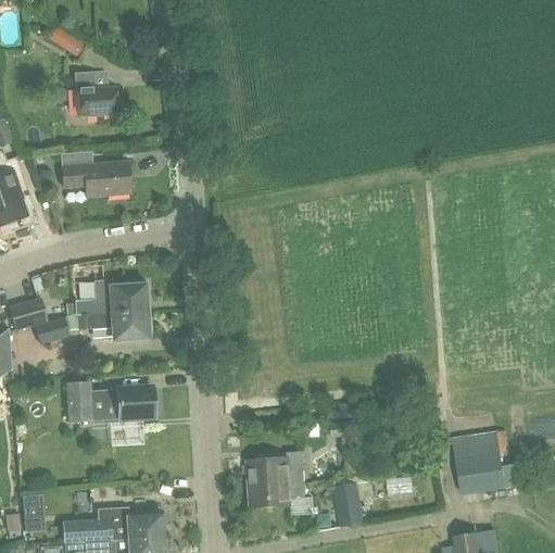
[(47,36),(76,57),(84,44),(54,24),(47,36)]
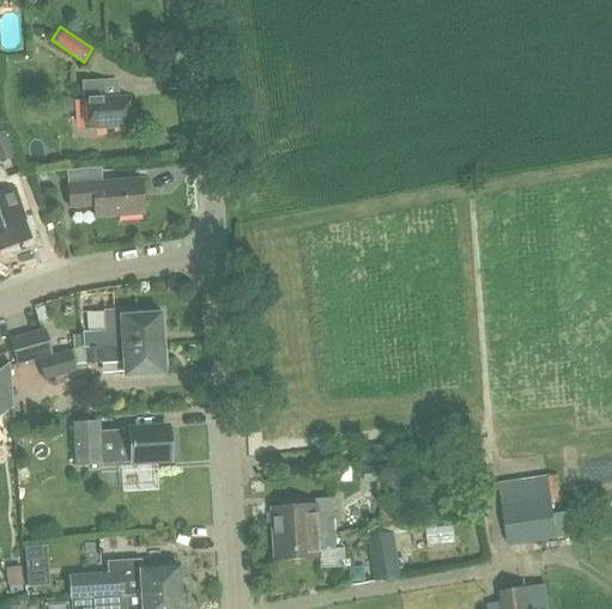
[(84,86),(85,126),(128,123),(127,93),(102,95),(101,85),(84,86)]
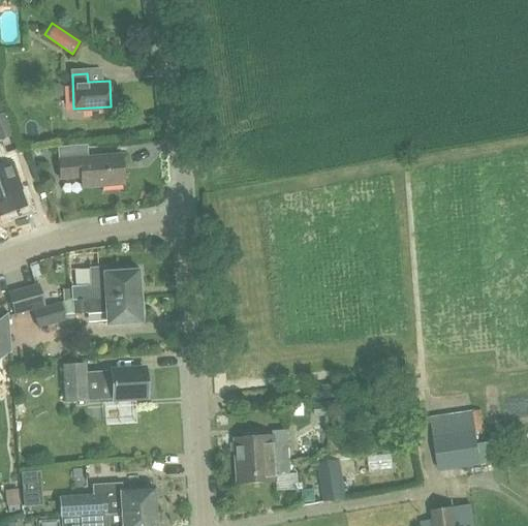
[(0,137),(12,134),(4,110),(1,112),(0,109),(0,137)]
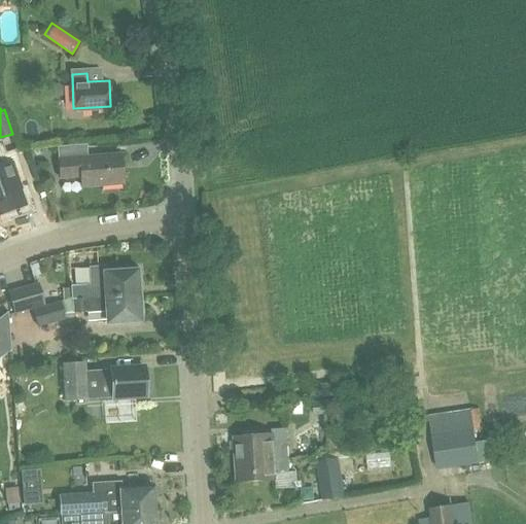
[(57,143),(60,176),(79,175),(80,184),(123,180),(120,150),(88,153),(86,141),(57,143)]
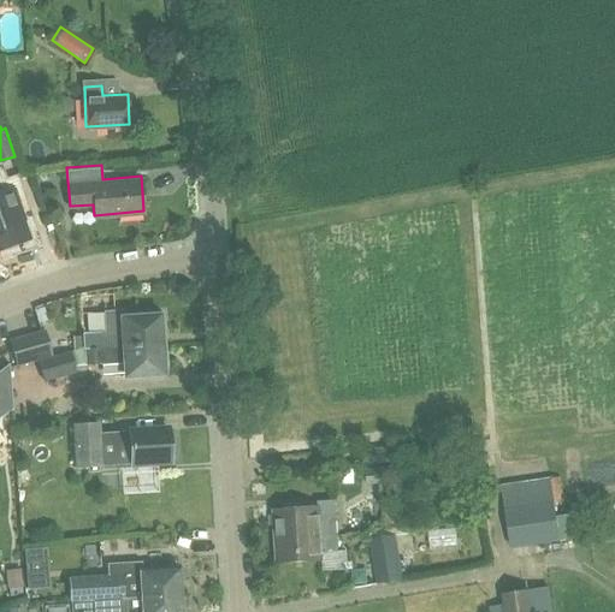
[(0,244),(29,233),(22,215),(24,214),(13,185),(0,189),(0,244)]
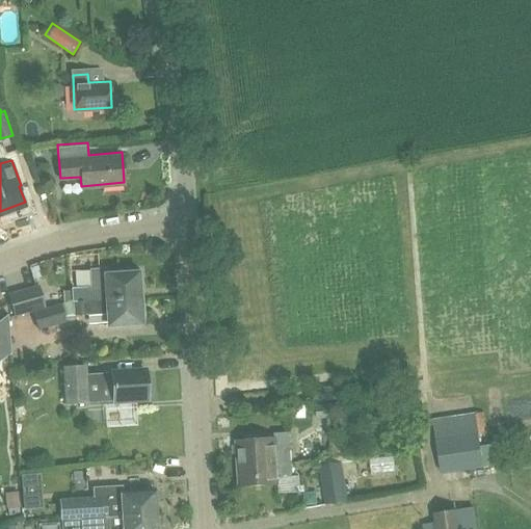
[(140,295),(139,286),(142,284),(141,275),(138,274),(138,271),(107,273),(107,267),(91,268),(93,286),(73,287),(73,299),(74,299),(140,295)]
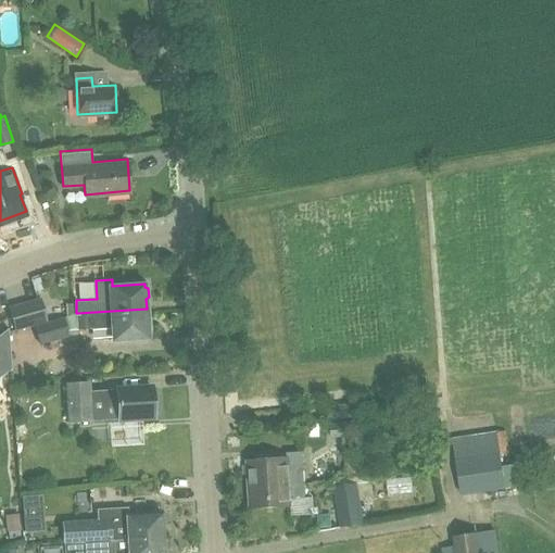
[(40,297),(9,305),(15,328),(47,318),(40,297)]
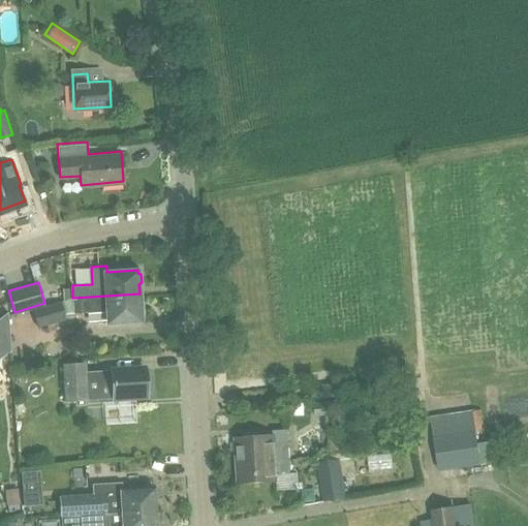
[(72,298),(33,309),(37,325),(65,317),(74,316),(74,312),(86,311),(86,312),(106,311),(107,322),(141,320),(141,317),(144,316),(143,308),(140,306),(140,294),(73,298),(72,298)]
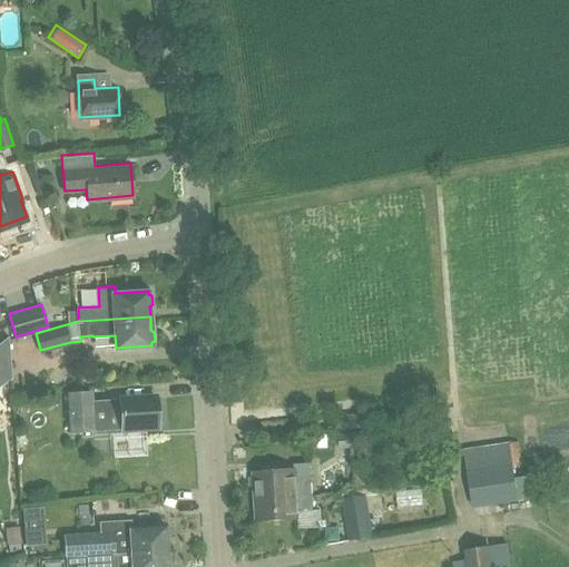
[(0,383),(10,375),(11,378),(12,378),(9,335),(8,335),(8,338),(0,343),(0,383)]
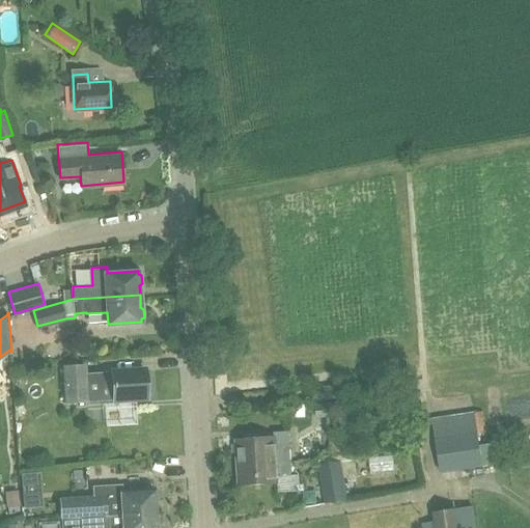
[(86,363),(64,365),(67,401),(88,400),(88,396),(114,394),(114,400),(147,398),(145,368),(112,370),(99,371),(100,374),(87,376),(86,363)]
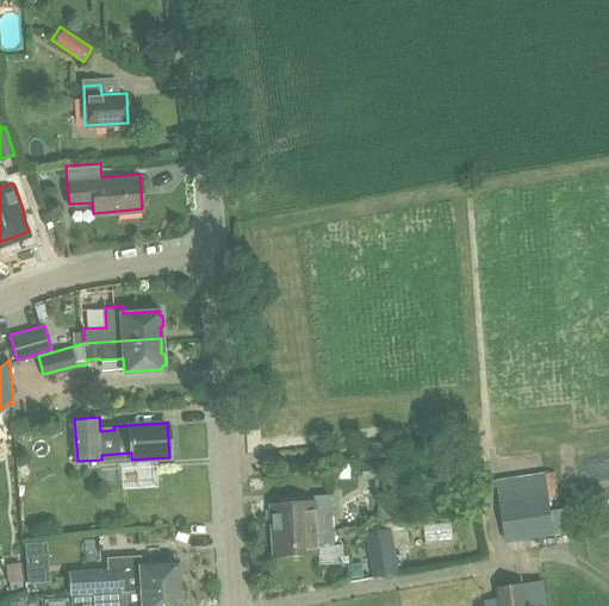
[(496,479),(505,542),(555,533),(550,495),(555,494),(552,472),(546,473),(546,470),(496,479)]
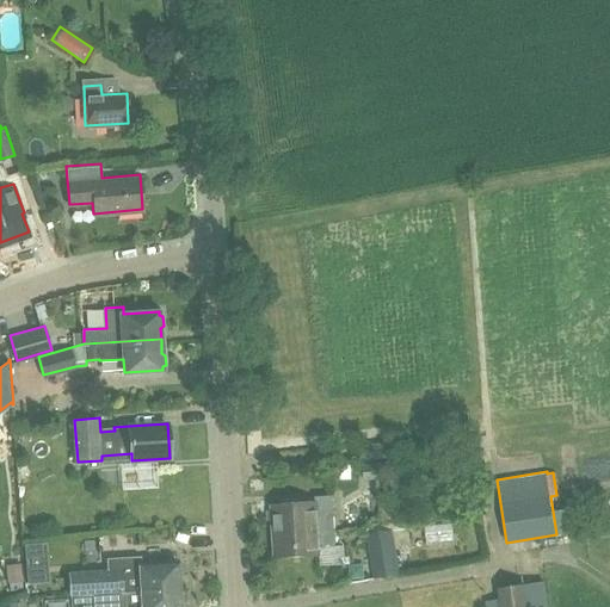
[(318,500),(271,503),(272,526),(295,524),(295,527),(318,526),(319,531),(336,530),(333,494),(316,495),(318,500)]
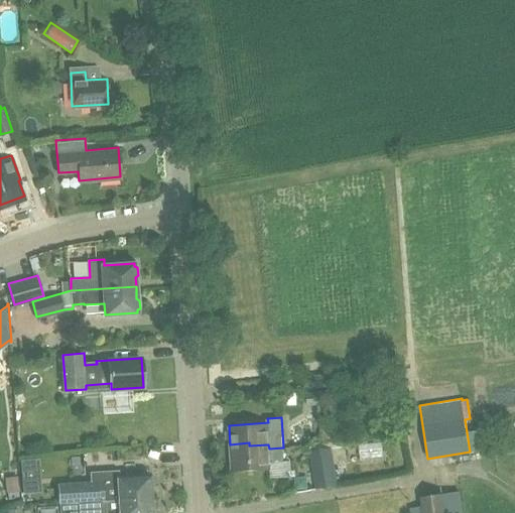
[(382,439),(359,442),(360,456),(383,454),(382,439)]
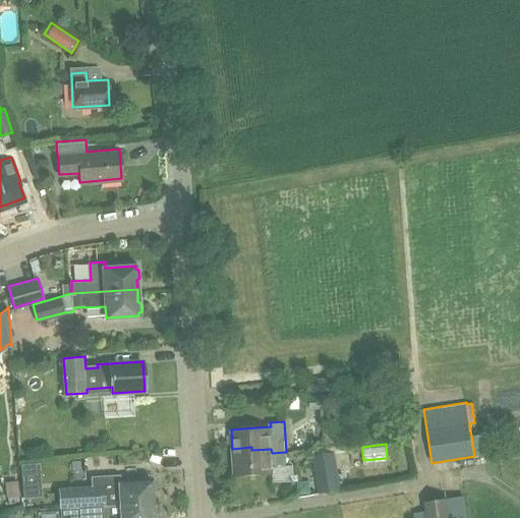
[(251,447),(232,449),(234,476),(290,472),(289,464),(287,464),(286,452),(272,453),(271,449),(251,450),(251,447)]
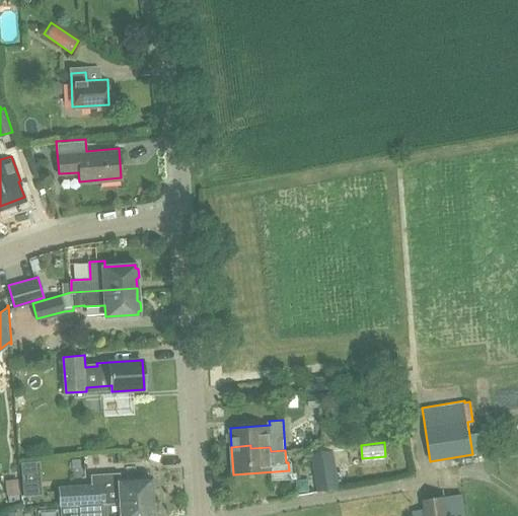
[(333,447),(312,448),(319,488),(340,485),(333,447)]
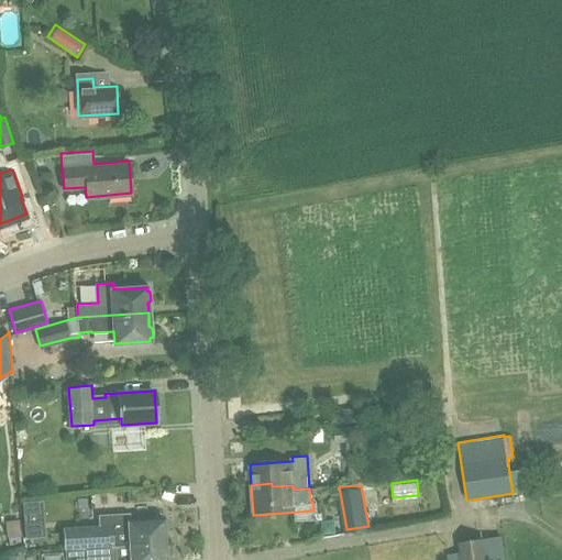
[(8,535),(9,542),(21,541),(19,517),(4,518),(7,535),(8,535)]
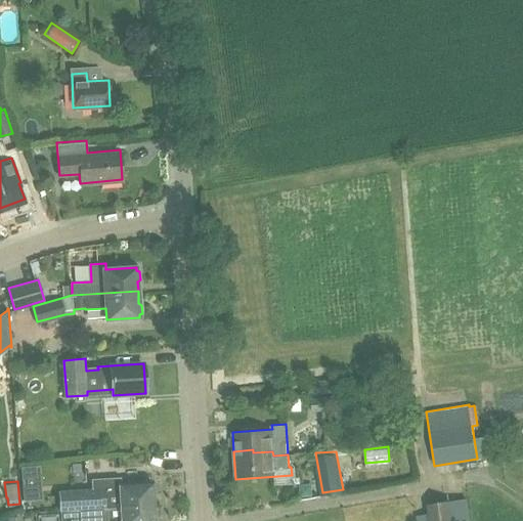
[(102,486),(60,489),(61,509),(154,505),(151,483),(120,485),(119,481),(102,483),(102,486)]
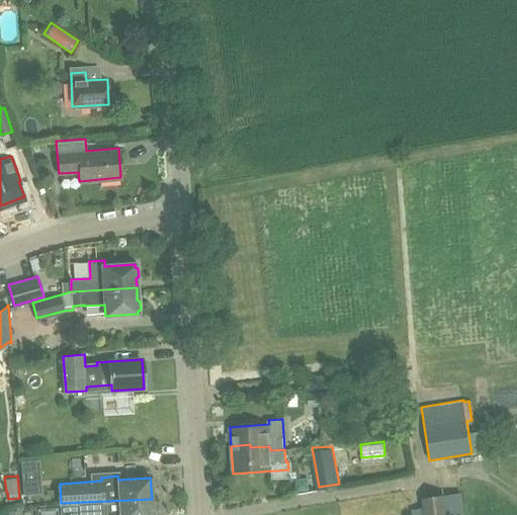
[(413,510),(413,514),(463,514),(461,494),(423,500),(424,508),(413,510)]
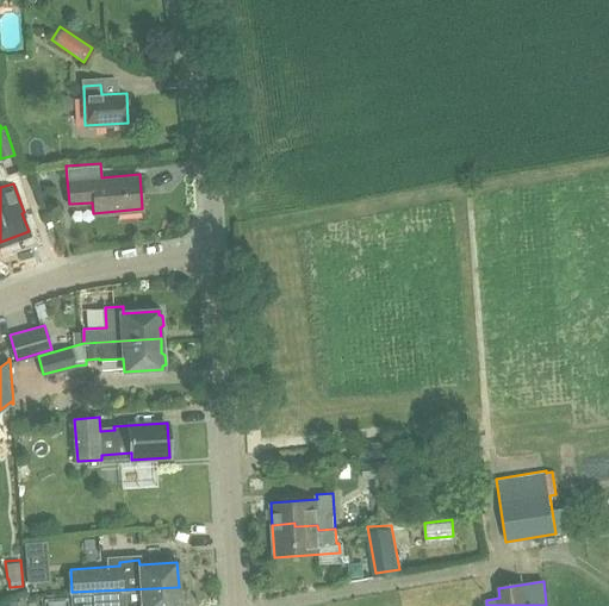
[(179,605),(179,587),(72,592),(73,605),(179,605)]
